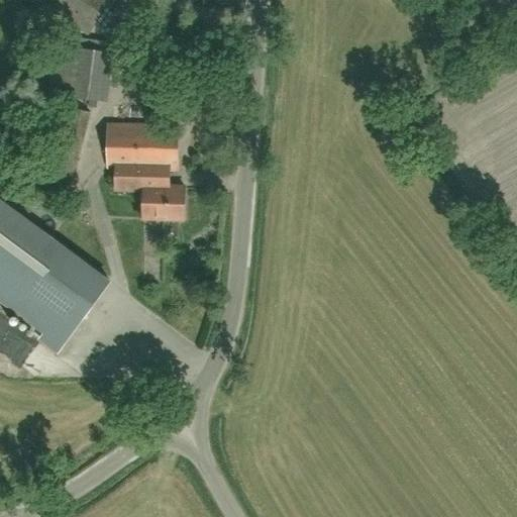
[(32,0),(90,34),(110,0),(32,0)]
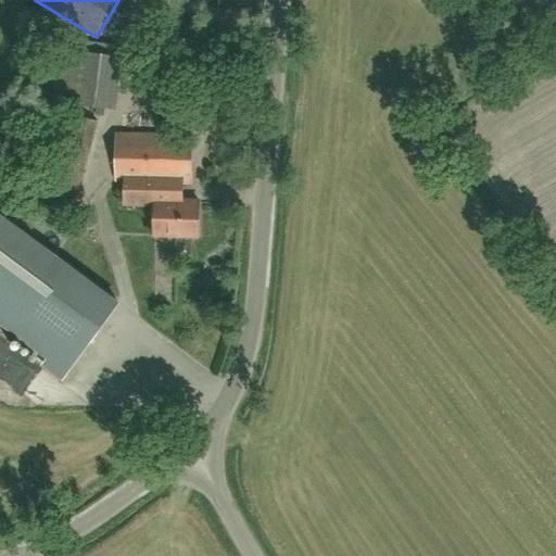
[(49,100),(115,109),(123,57),(55,48),(49,100)]
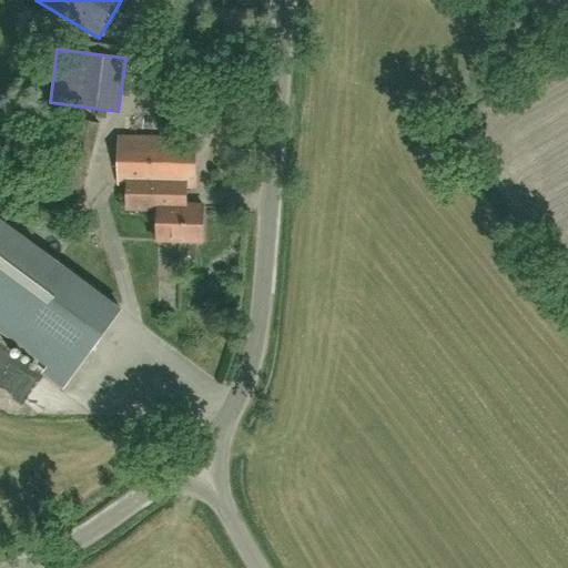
[(82,196),(101,124),(75,117),(53,198),(77,203),(79,195),(82,196)]
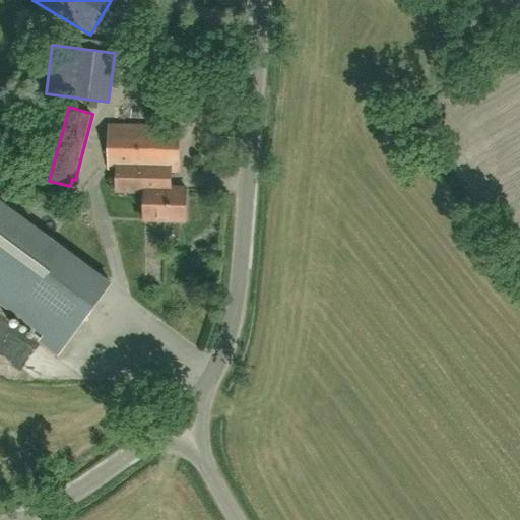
[(147,191),(146,219),(186,219),(186,187),(170,187),(170,173),(179,172),(180,125),(111,124),(110,170),(119,170),(119,190),(147,191)]
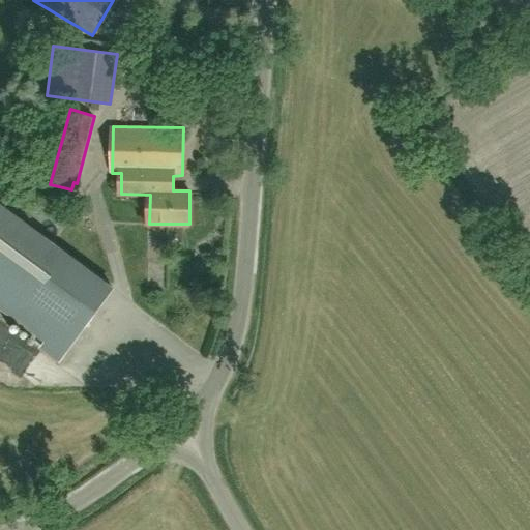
[(0,206),(0,306),(48,343),(42,349),(59,361),(112,289),(0,206)]
